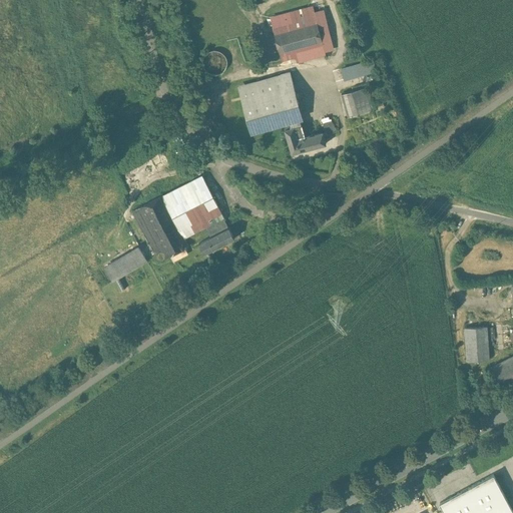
[(313,7),(271,18),(274,30),(317,19),(313,7)]
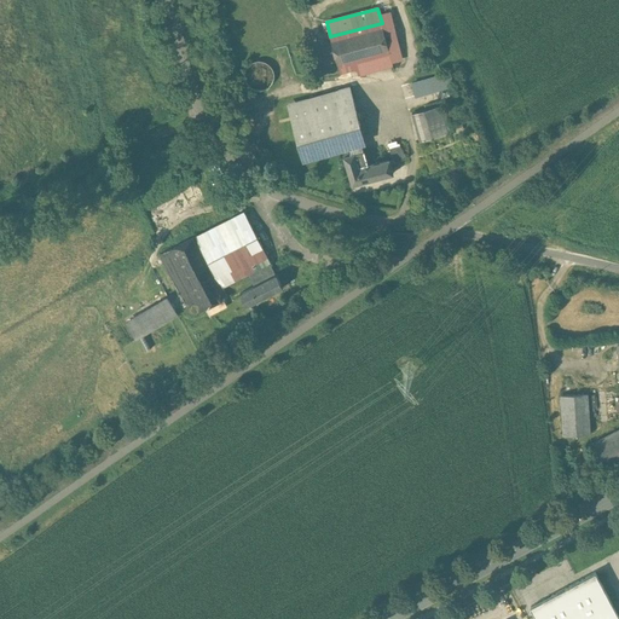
[(382,23),(330,36),(342,79),(351,76),(347,63),(389,52),(382,23)]
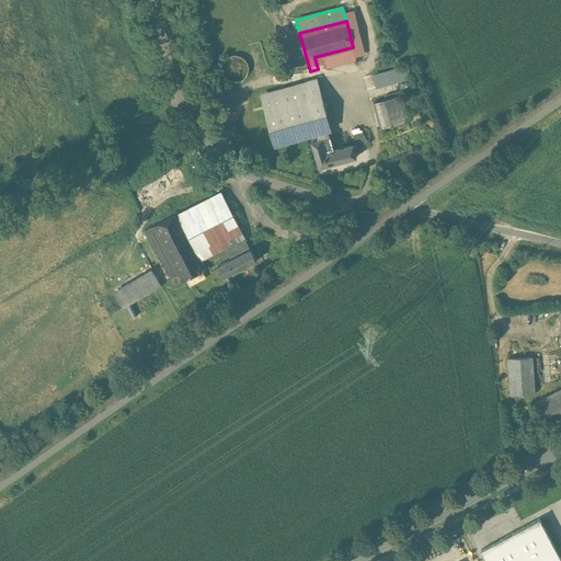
[(353,47),(315,57),(318,69),(356,59),(353,47)]
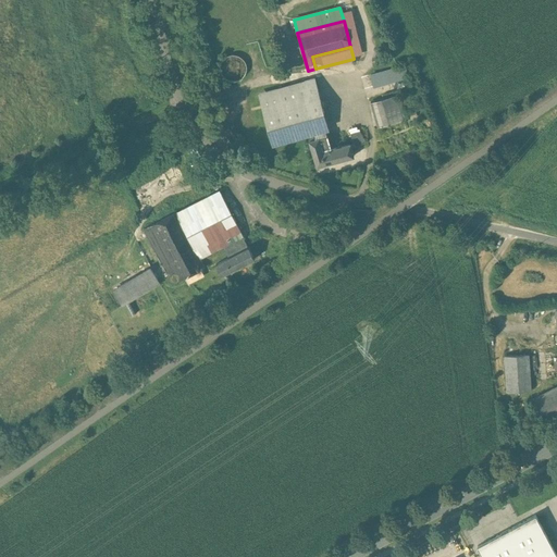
[(246,72),(247,66),(246,62),(243,58),(238,54),(233,53),(229,54),(224,58),(221,62),(220,67),(221,72),(224,76),(229,79),(234,81),(238,79),(243,76),(246,72)]
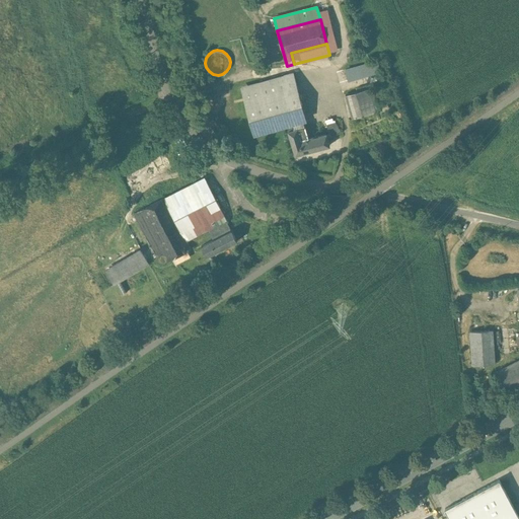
[(378,60),(345,70),(348,81),(381,71),(378,60)]
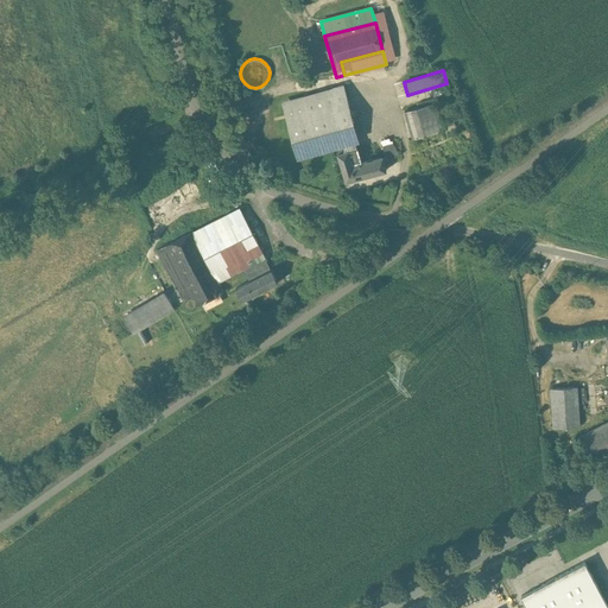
[(339,90),(284,105),(297,157),(336,146),(354,141),(359,140),(343,86),(337,87),(339,90)]
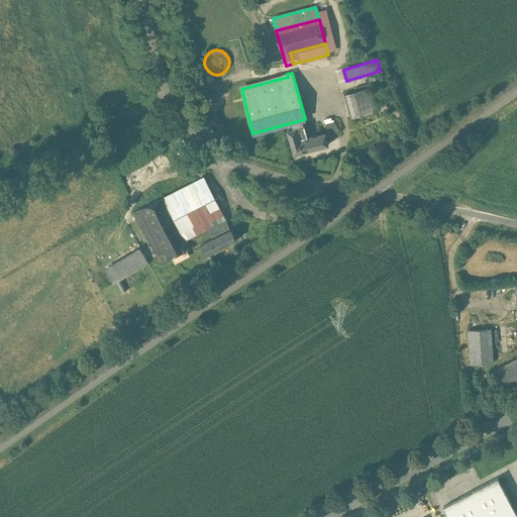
[(370,87),(344,94),(350,117),(376,110),(370,87)]
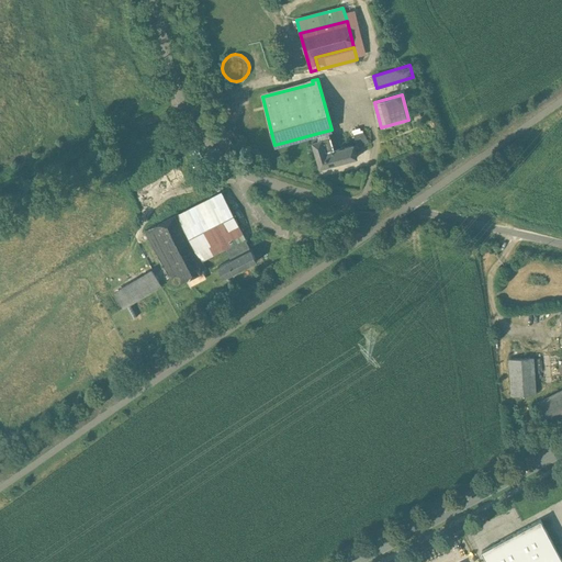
[(327,131),(311,135),(312,139),(311,139),(318,166),(356,156),(352,144),(333,149),(327,131)]
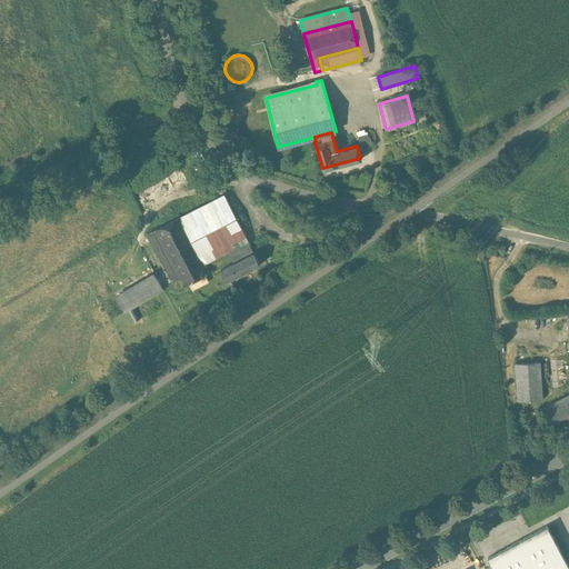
[(373,145),(366,133),(357,136),(360,148),(373,145)]
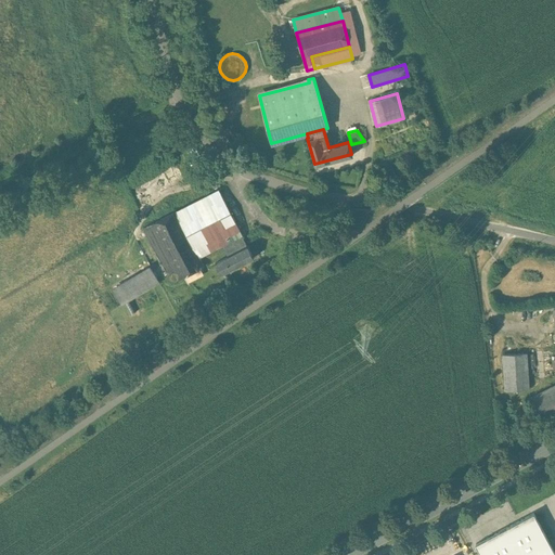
[(219,190),(176,211),(199,258),(223,246),(229,257),(247,247),(242,236),(243,236),(219,190)]
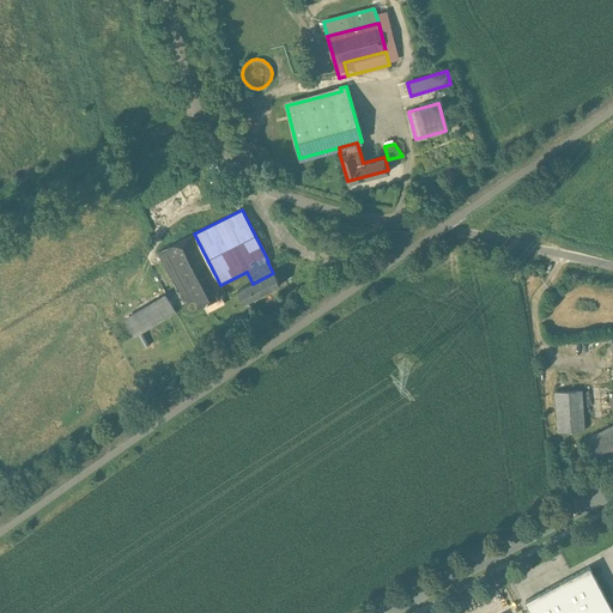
[(220,285),(194,234),(158,252),(189,313),(225,295),(220,285)]
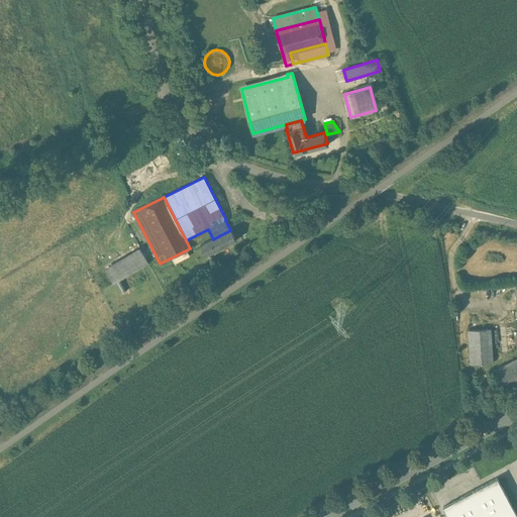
[(213,239),(202,245),(207,255),(236,240),(231,230),(213,239)]
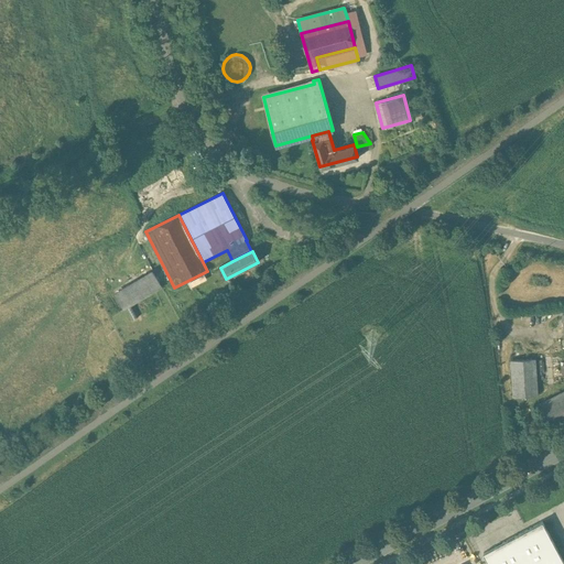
[(153,272),(115,293),(123,310),(162,288),(153,272)]
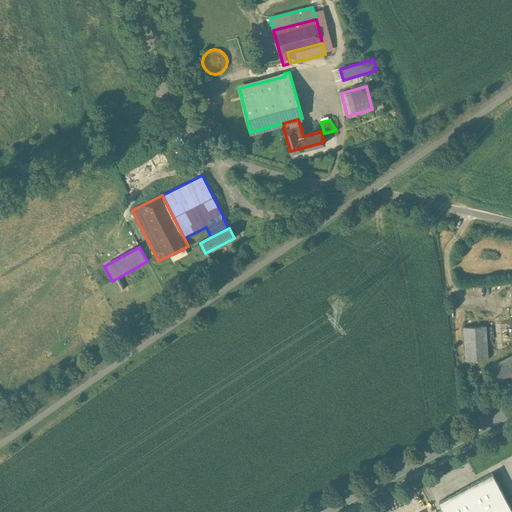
[(487,326),(464,327),(465,360),(489,359),(487,326)]
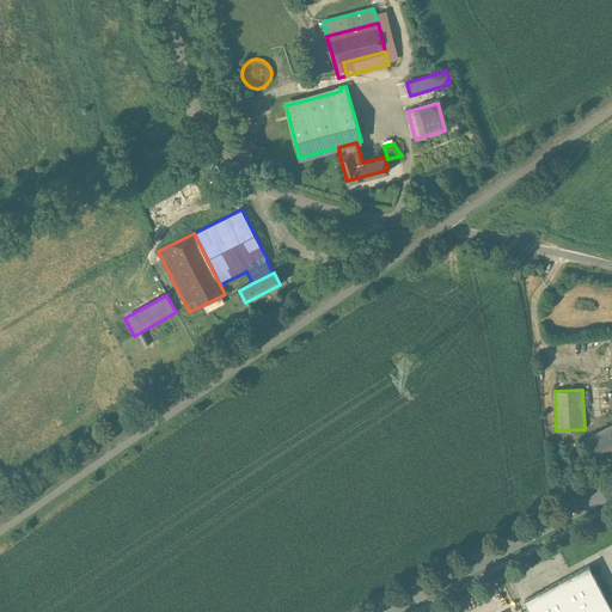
[(611,427),(586,440),(597,459),(611,451),(611,427)]
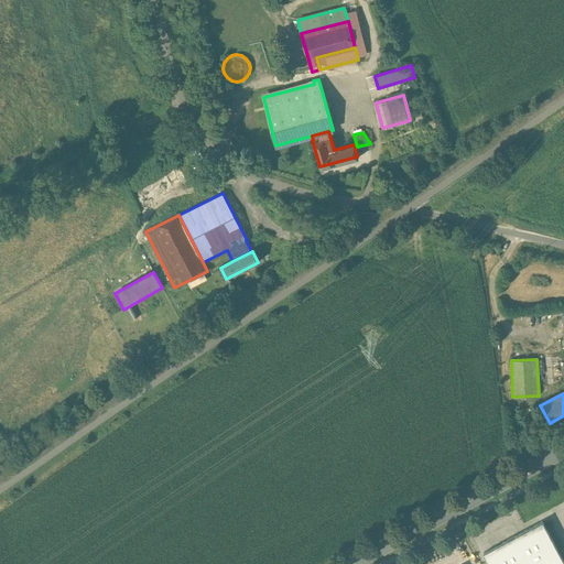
[(563,563),(563,561),(543,521),(484,553),(489,563),(563,563)]
